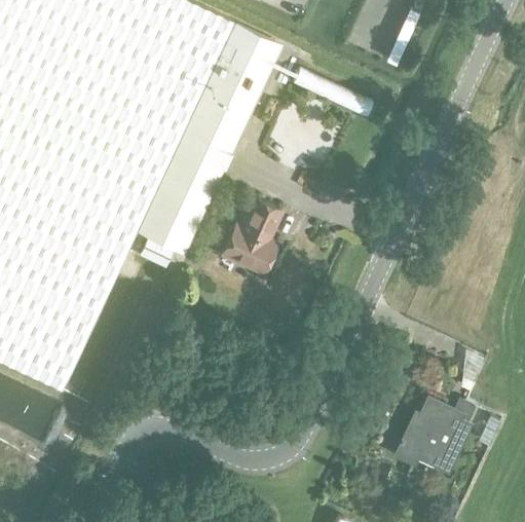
[(0,0),(0,363),(62,392),(137,232),(235,23),(186,0),(0,0)]
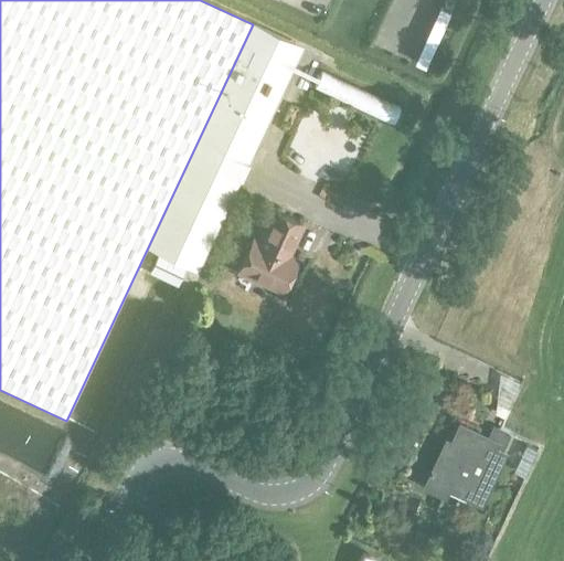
[(147,250),(160,255),(151,274),(178,286),(187,267),(199,273),(304,49),(253,24),(147,250)]
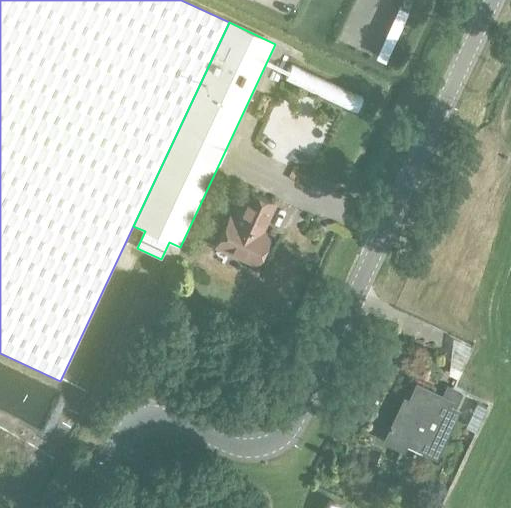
[(270,238),(262,235),(275,206),(248,194),(235,222),(230,220),(217,249),(242,261),(243,264),(250,267),(253,266),(257,268),(270,238)]
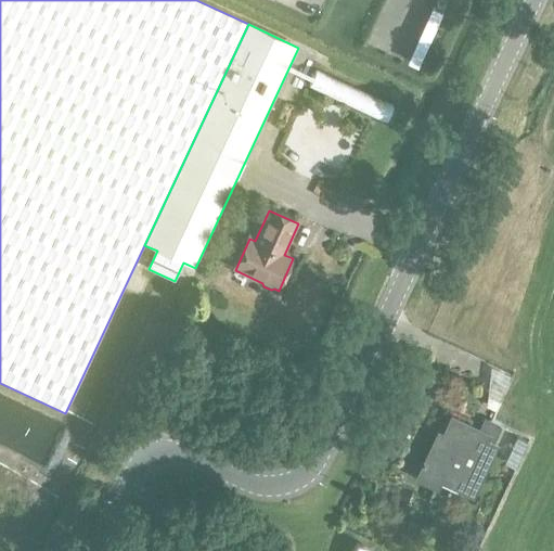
[(489,399),(488,408),(499,413),(502,406),(500,405),(489,399)]
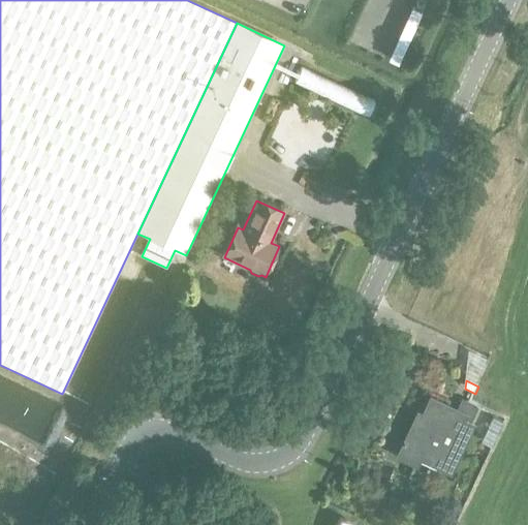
[(479,408),(469,403),(464,401),(456,418),(447,413),(449,408),(433,400),(426,418),(421,415),(408,442),(407,442),(405,445),(406,446),(401,458),(420,467),(425,456),(435,461),(433,465),(454,474),(475,427),(471,425),(479,408)]
